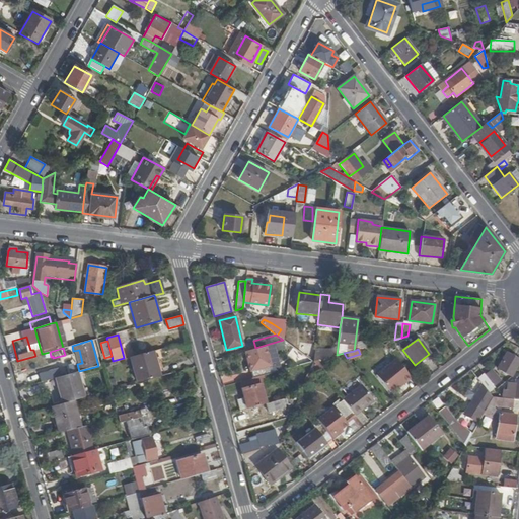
[(73,351),(77,364),(82,363),(79,350),(73,351)]
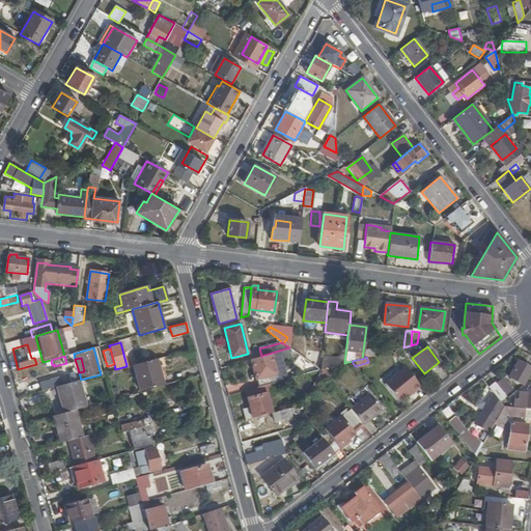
[(251,363),(255,379),(276,373),(271,358),(251,363)]
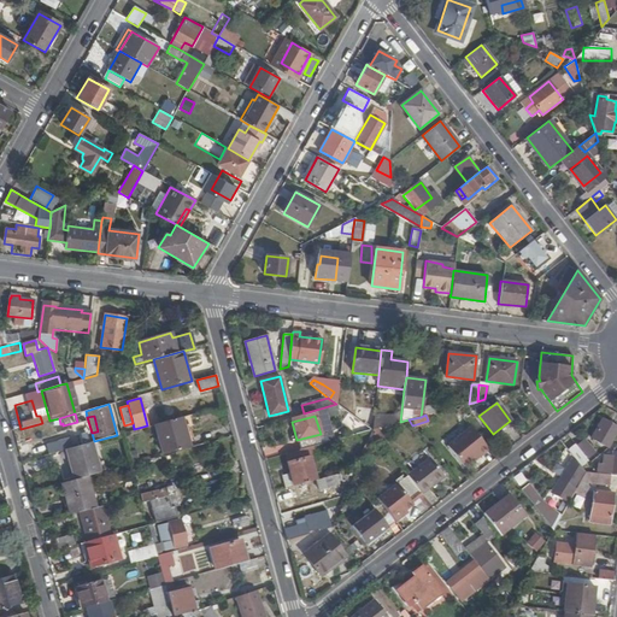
[(178,418),(187,448),(192,447),(184,417),(178,418)]
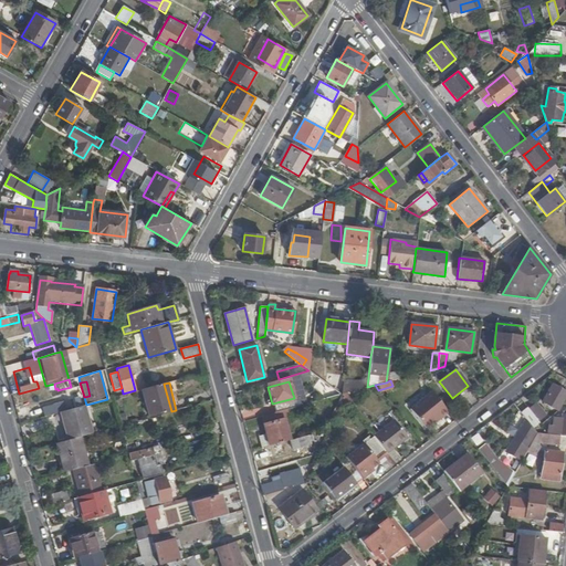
[(171,411),(164,384),(140,390),(148,418),(171,411)]
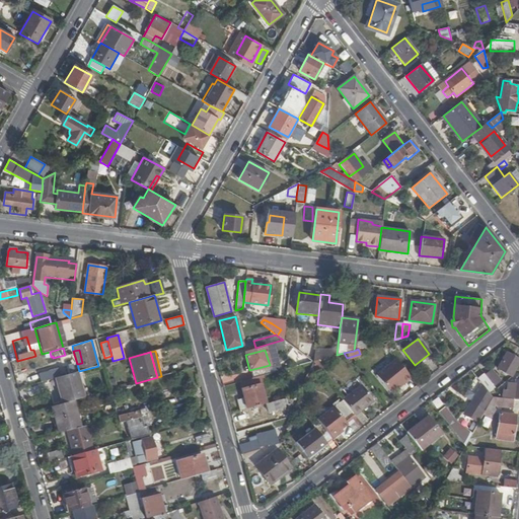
[(518,361),(518,360),(508,354),(498,370),(510,378),(518,361)]
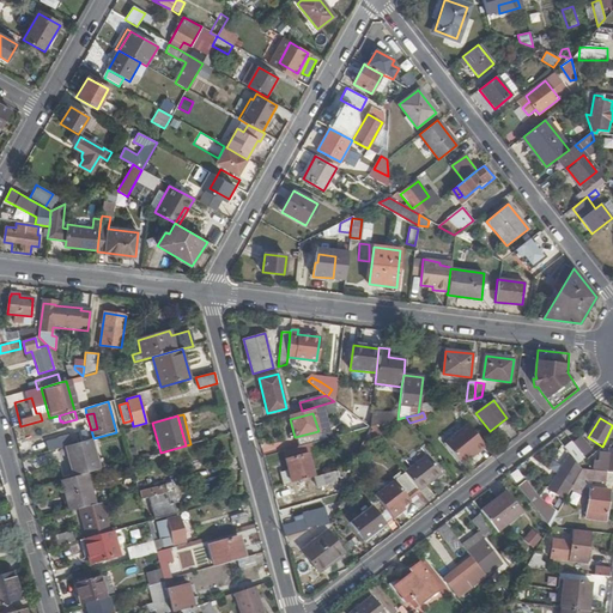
[(484,447),(466,424),(437,447),(454,467),(469,455),(471,456),(484,447)]
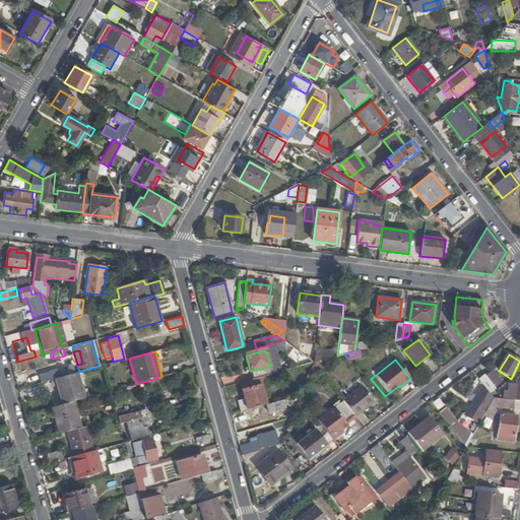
[(321,374),(312,363),(308,375),(312,381),(321,374)]
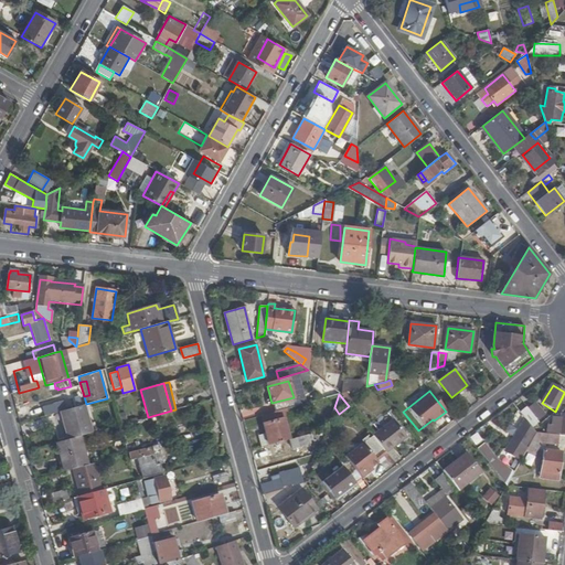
[(48,405),(51,414),(61,412),(76,407),(74,398),(48,405)]
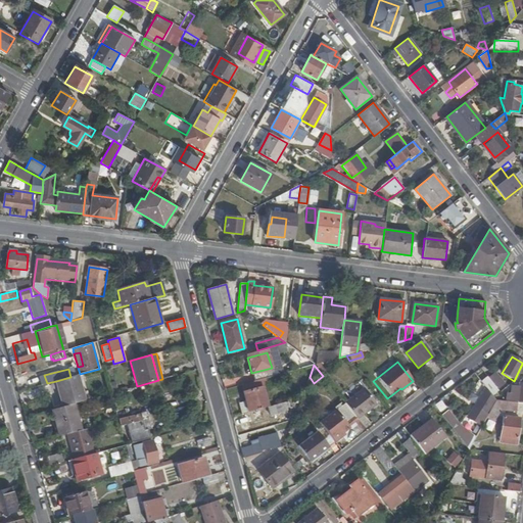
[(507,381),(498,372),(492,377),(501,386),(507,381)]
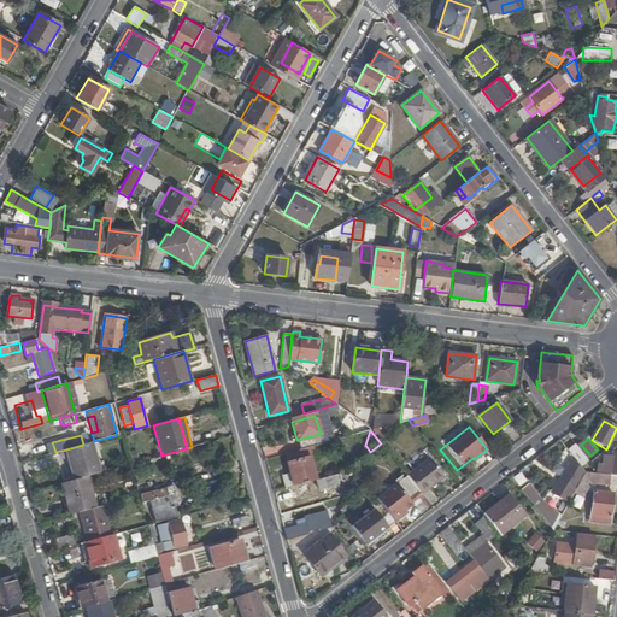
[(581,445),(580,444),(579,441),(566,451),(581,469),(593,459),(591,456),(581,445)]
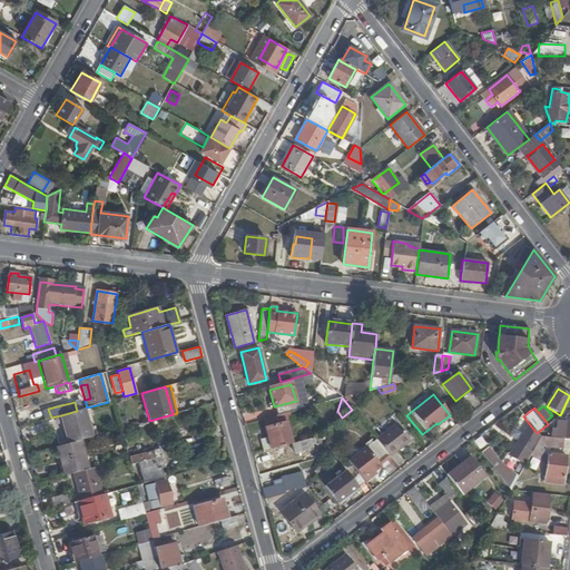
[(92,436),(85,409),(77,411),(61,415),(69,443),(80,440),(92,436)]
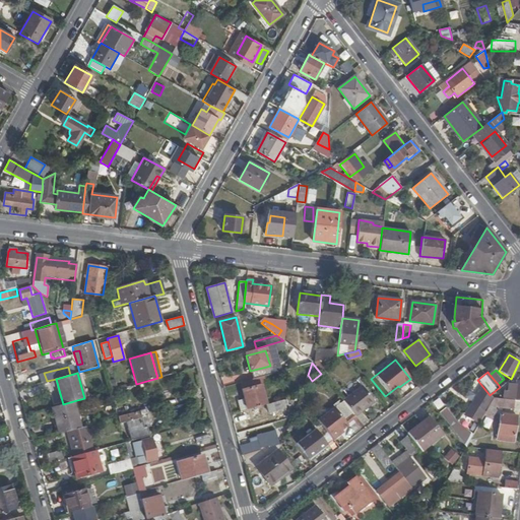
[(504,392),(504,398),(519,399),(519,376),(519,377),(517,381),(516,386),(508,385),(508,392),(504,392)]
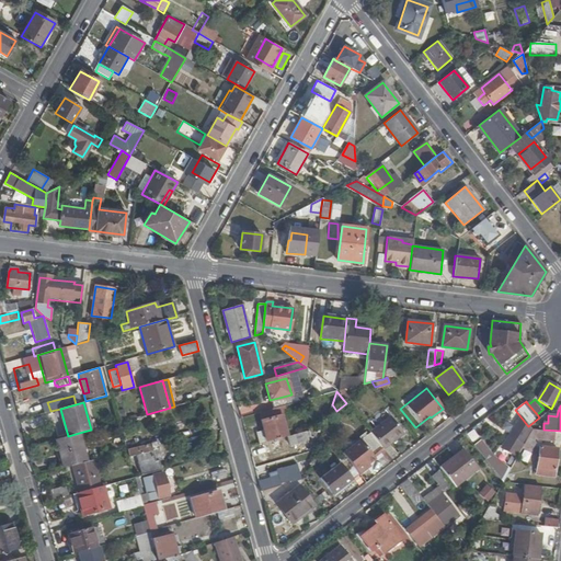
[(288,436),(279,407),(259,413),(267,442),(287,437),(288,436)]
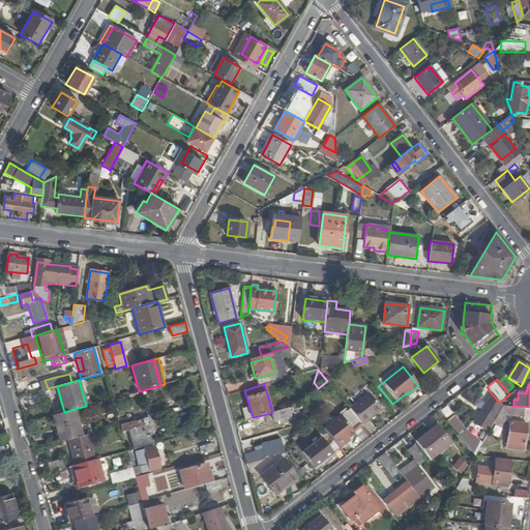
[(366,387),(354,394),(356,400),(370,391),(366,387)]
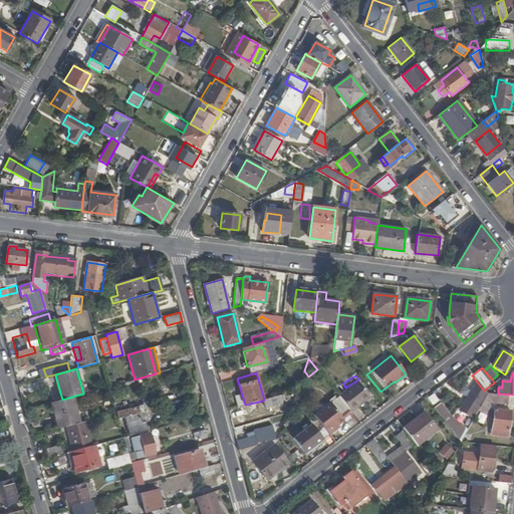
[(357,382),(339,397),(350,412),(351,413),(369,398),(357,382)]
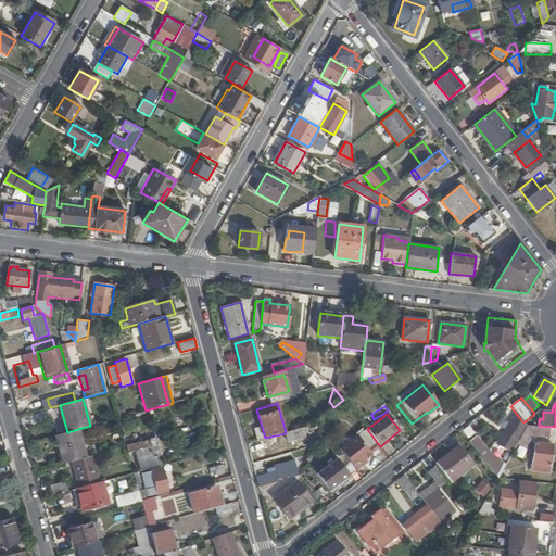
[(516,440),(525,427),(515,415),(505,433),(506,434),(500,446),(512,453),(517,444),(518,441),(516,440)]
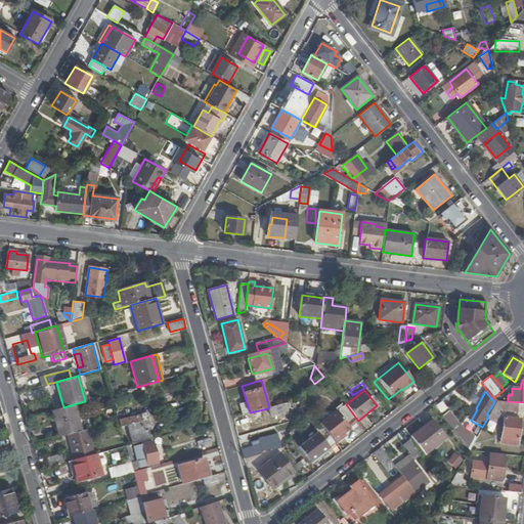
[(517,412),(518,404),(496,402),(488,416),(487,419),(495,423),(503,411),(517,412)]
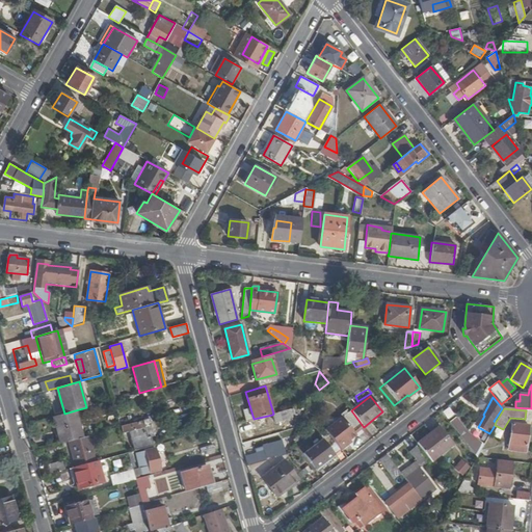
[(290,416),(288,409),(273,414),(272,415),(274,423),(290,419),(290,416)]
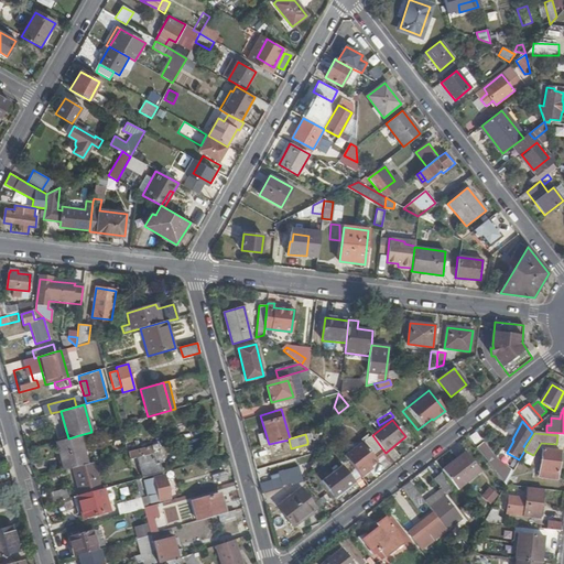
[(87,464),(79,435),(68,438),(56,442),(64,470),(73,468),(87,464)]
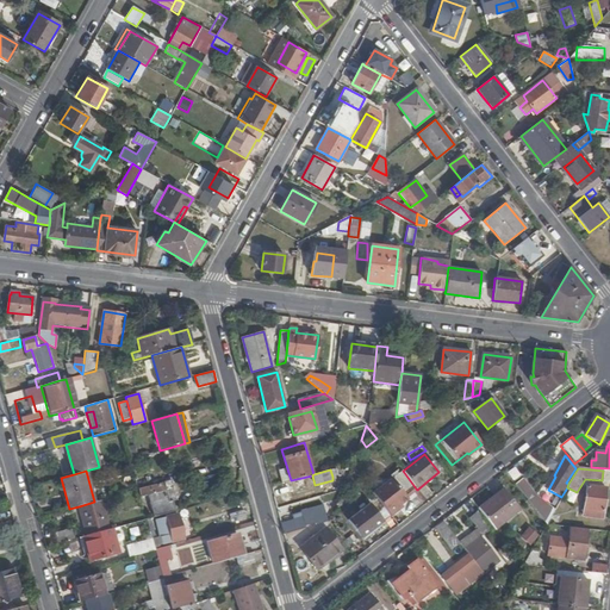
[(406,496),(416,489),(403,471),(402,471),(373,492),(390,516),(400,509),(398,506),(409,498),(406,496)]
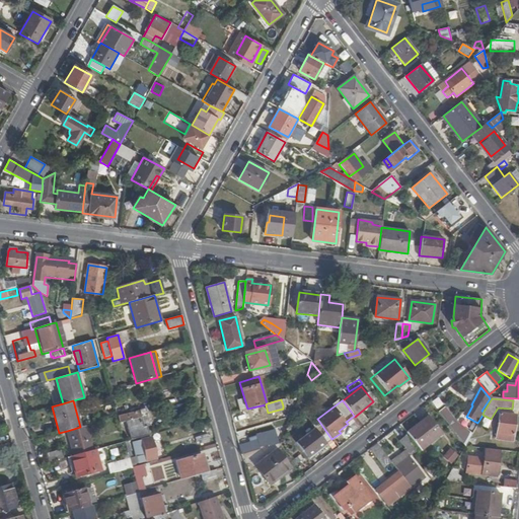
[(123,406),(125,415),(139,410),(140,410),(138,402),(123,406)]
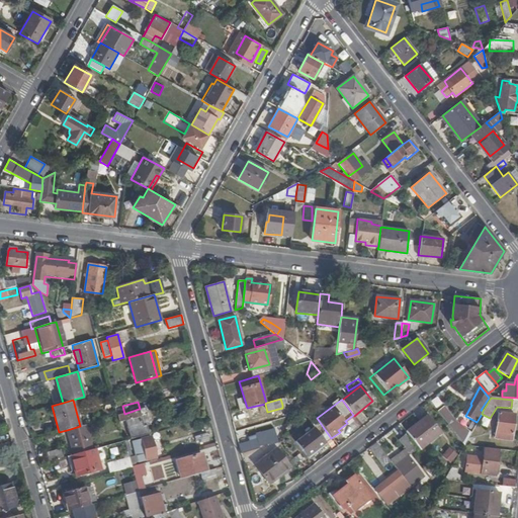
[(443,407),(437,412),(444,422),(450,417),(443,407)]
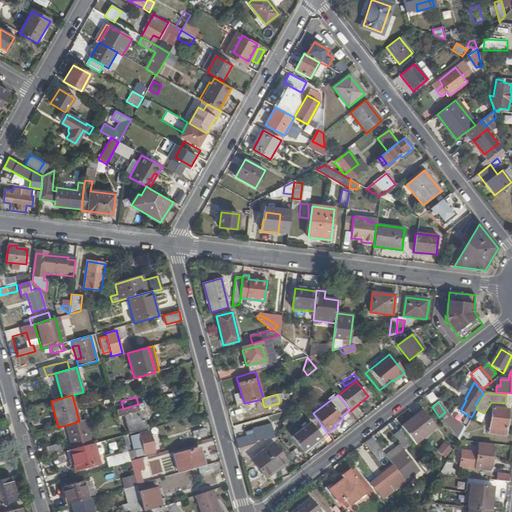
[(148,419),(144,403),(138,404),(137,404),(142,421),(145,420),(148,419)]
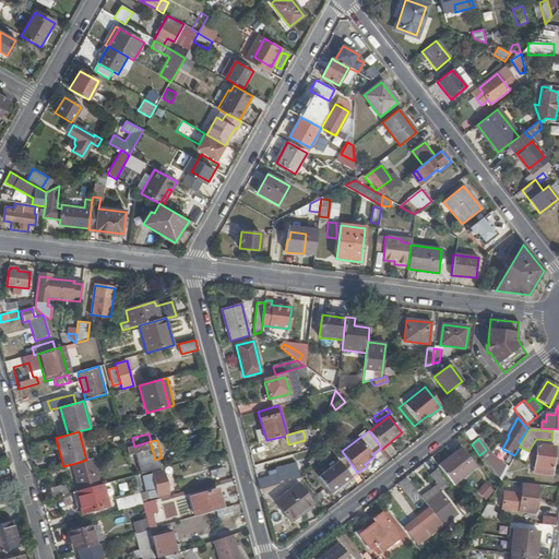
[(155,460),(150,441),(134,447),(127,449),(129,456),(135,454),(141,474),(162,468),(158,459),(155,460)]
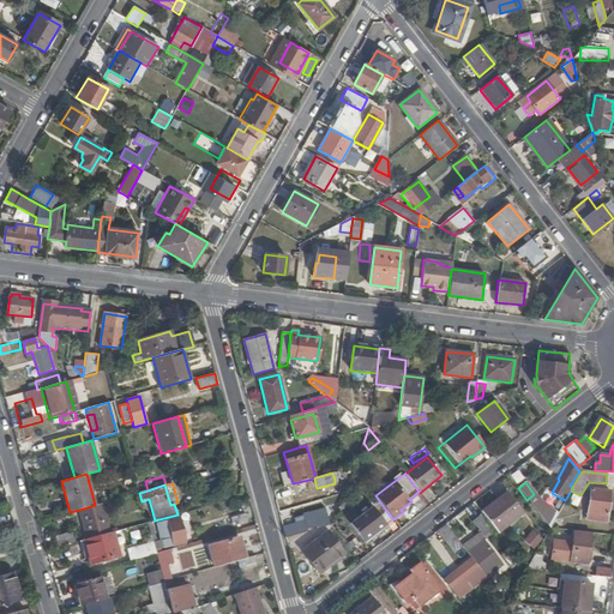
[(609,489),(590,487),(587,521),(606,523),(609,489)]
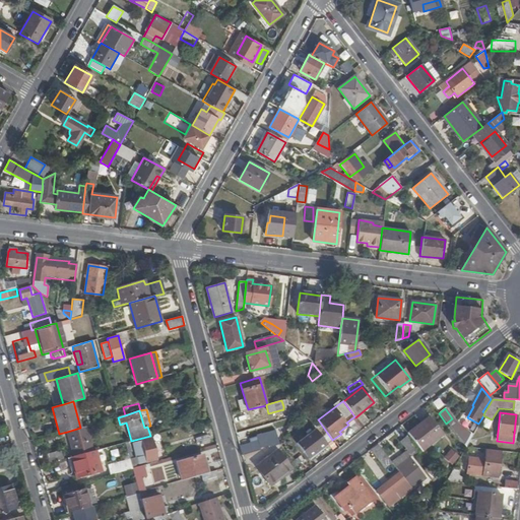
[(429,417),(408,434),(421,451),(442,435),(429,417)]
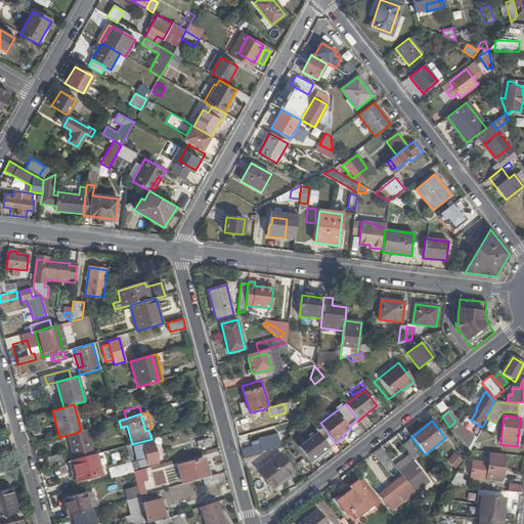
[(93,453),(87,429),(81,431),(68,435),(74,460),(93,453)]
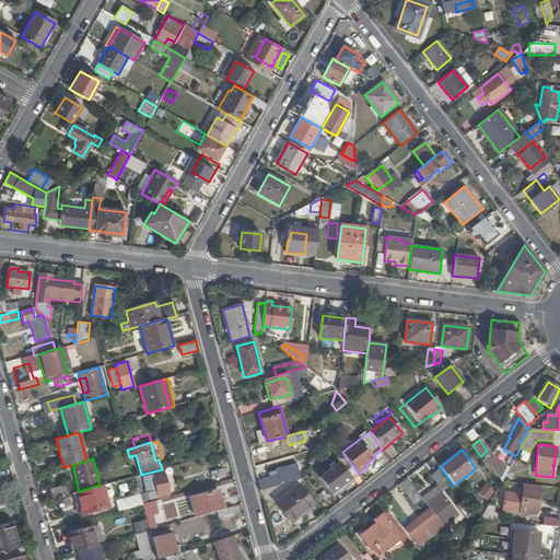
[(339,461),(318,477),(331,494),(352,478),(339,461)]
